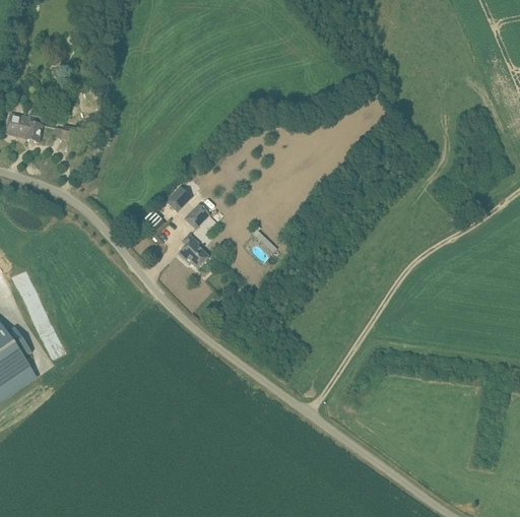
[(25,136),(24,138),(39,141),(41,131),(43,124),(44,116),(29,113),(29,117),(10,113),(6,132),(25,136)]
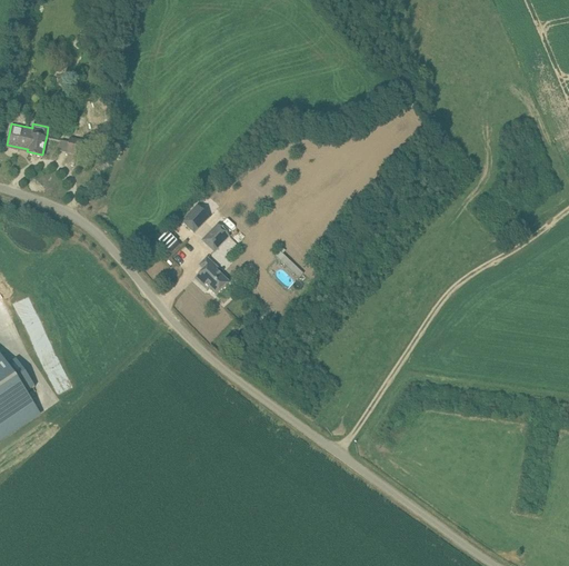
[(70,133),(67,150),(83,154),(87,138),(70,133)]
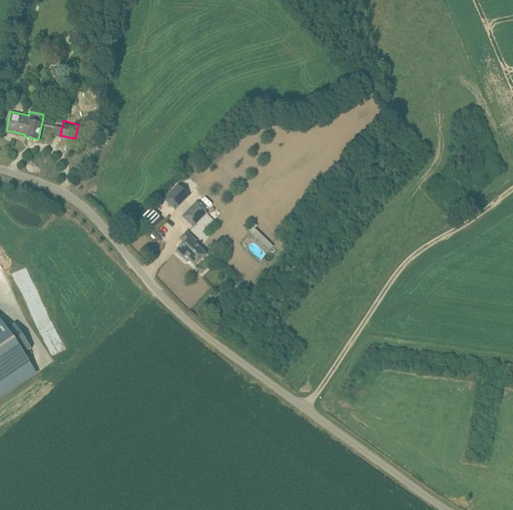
[(177,183),(163,197),(174,207),(188,193),(177,183)]
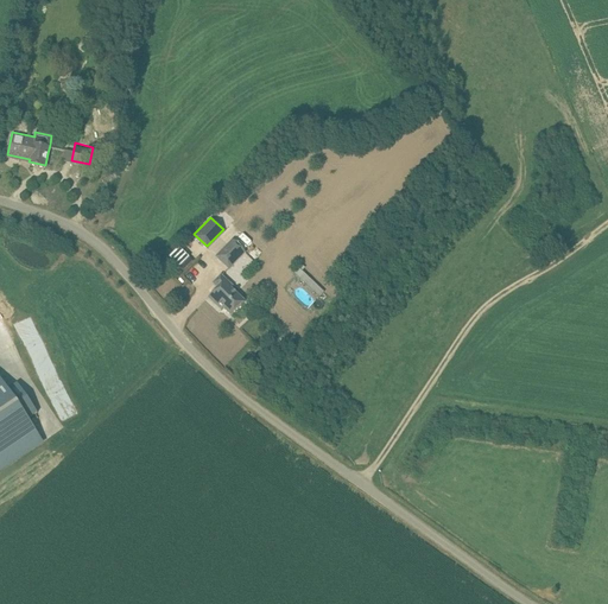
[(232,237),(215,254),(229,268),(245,250),(232,237)]
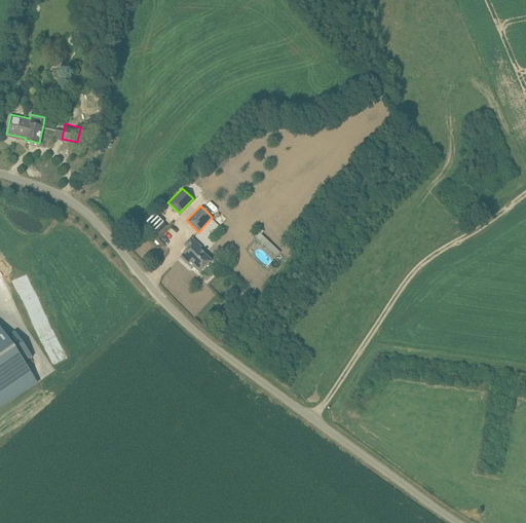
[(258,229),(254,234),(261,241),(266,236),(258,229)]
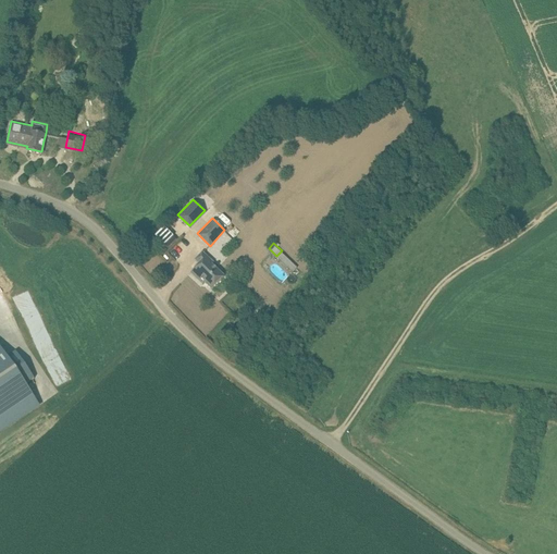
[(190,271),(200,280),(202,278),(211,287),(224,274),(206,257),(207,255),(202,250),(195,257),(199,261),(190,271)]
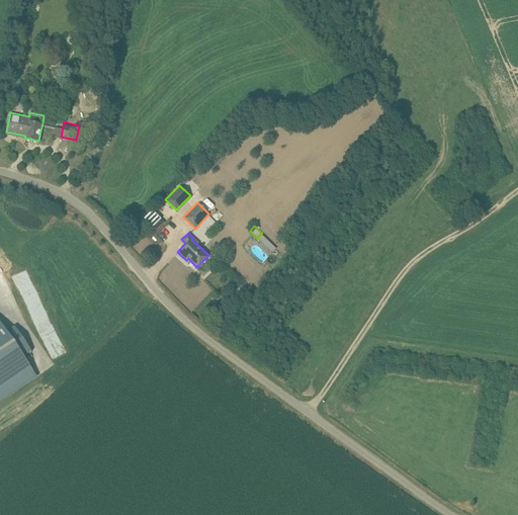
[(231,284),(227,288),(232,293),(236,289),(231,284)]
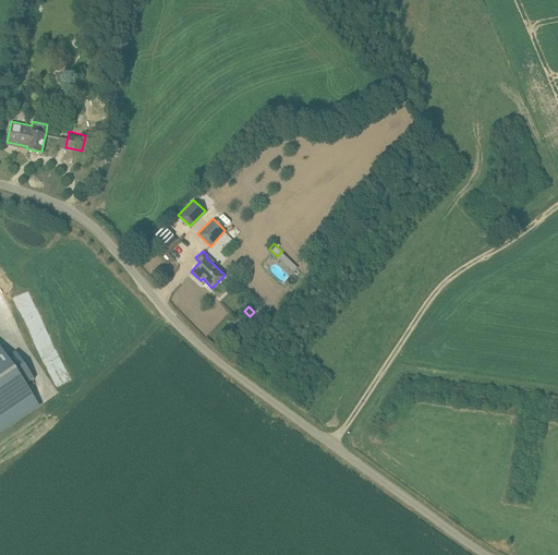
[(253,318),(246,325),(250,327),(256,321),(253,318)]
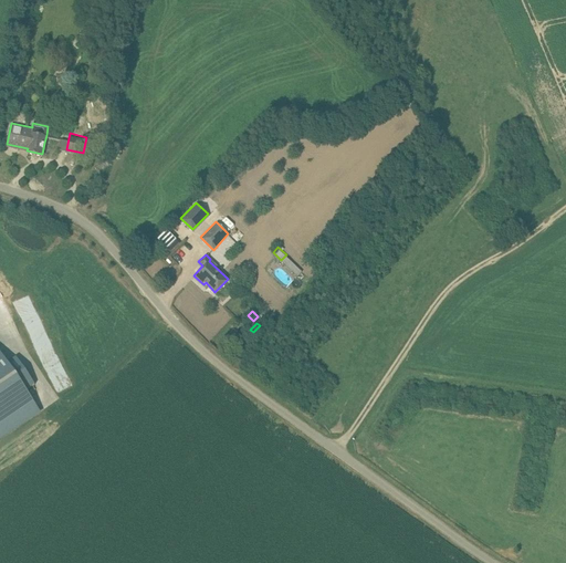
[(0,351),(0,435),(40,409),(25,388),(34,383),(16,354),(7,361),(0,351)]
